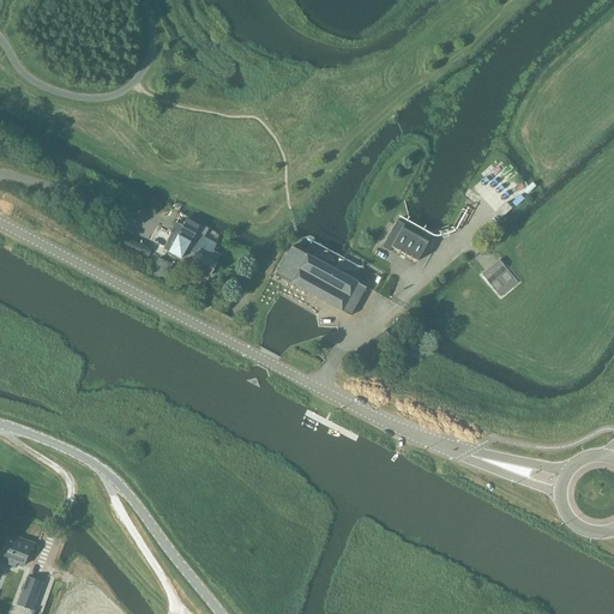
[(506,203),(497,211),(503,217),(511,209),(506,203)]
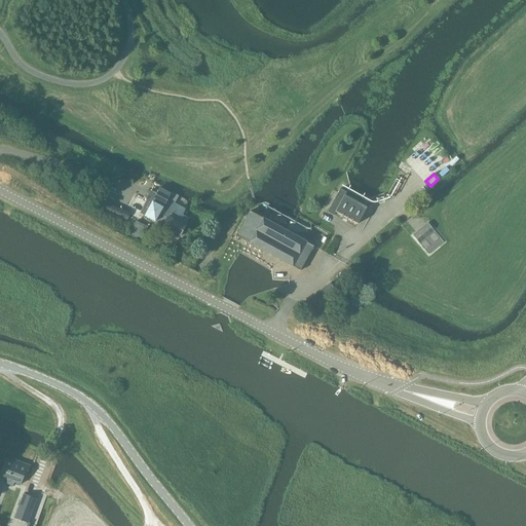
[(159,188),(143,218),(180,237),(186,227),(185,226),(189,219),(182,215),(185,209),(173,201),(175,196),(159,188)]
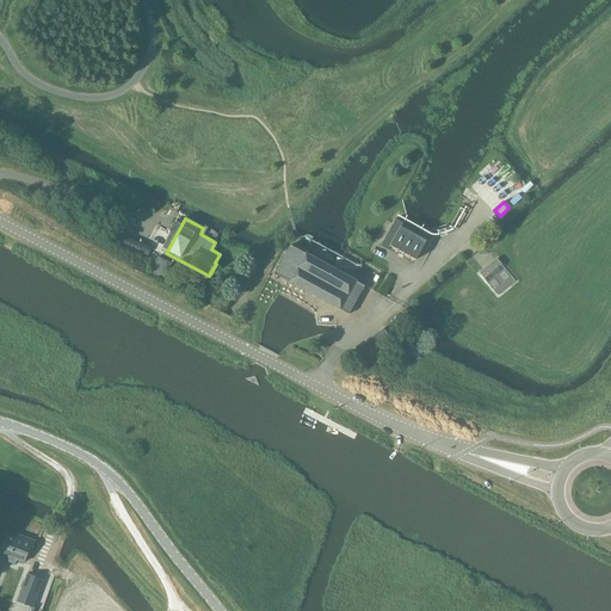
[(380,246),(388,251),(389,247),(415,260),(426,241),(400,227),(402,223),(395,220),(380,246)]
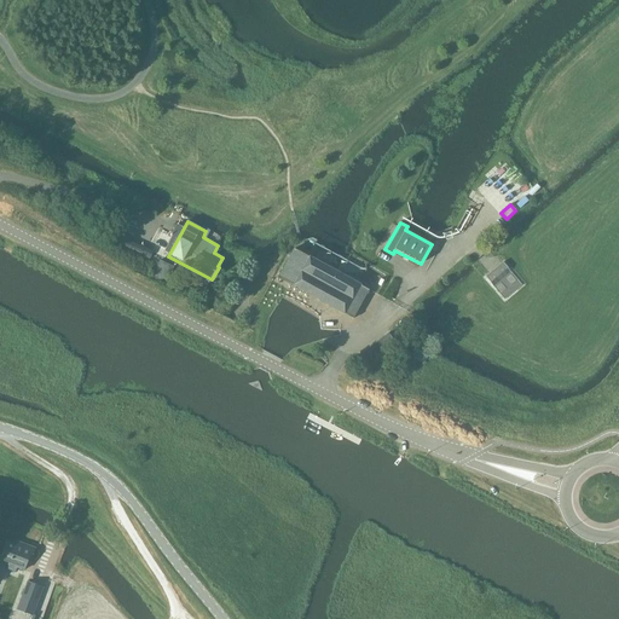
[(120,237),(117,243),(150,258),(152,252),(120,237)]
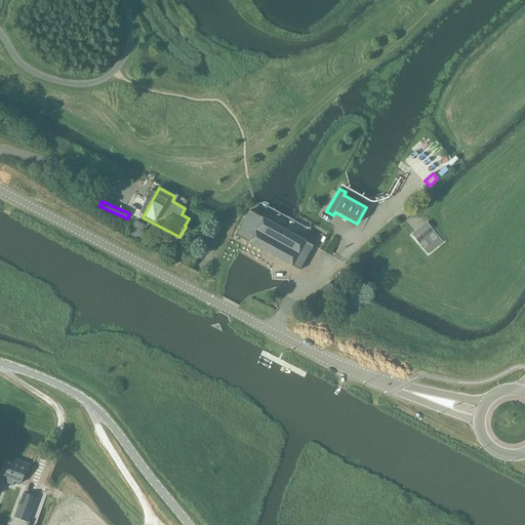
[(236,235),(253,245),(299,270),(313,246),(249,211),(236,235)]
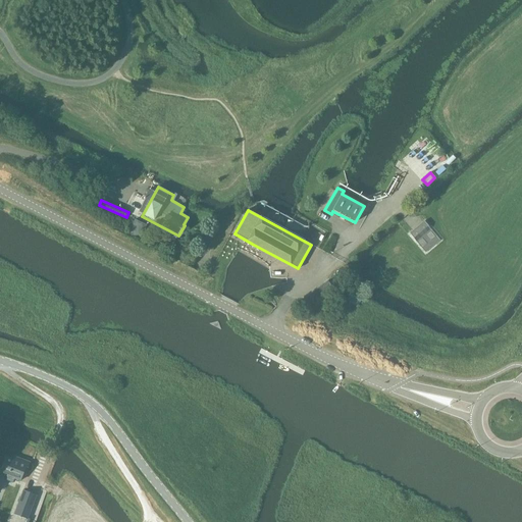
[(134,220),(131,226),(126,235),(138,242),(139,240),(145,227),(134,220)]
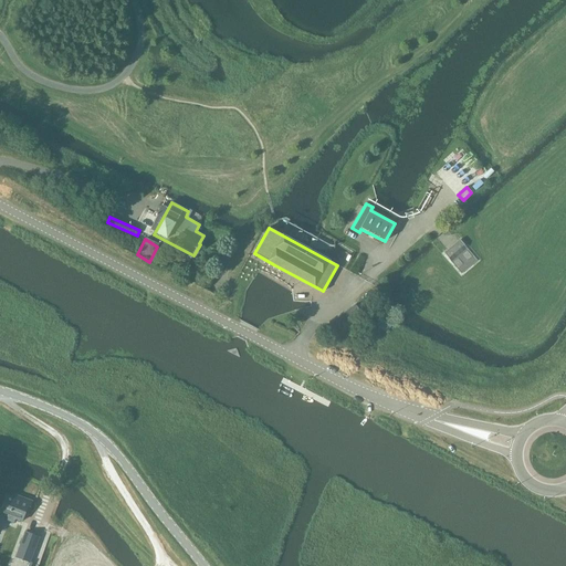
[(443,253),(461,274),(478,261),(460,240),(443,253)]
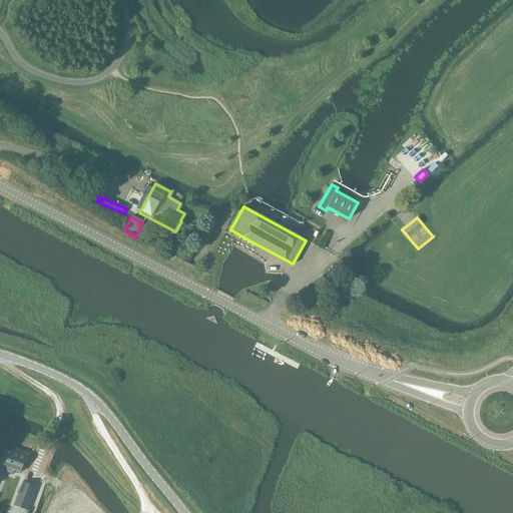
[(328,284),(322,277),(310,287),(315,294),(328,284)]
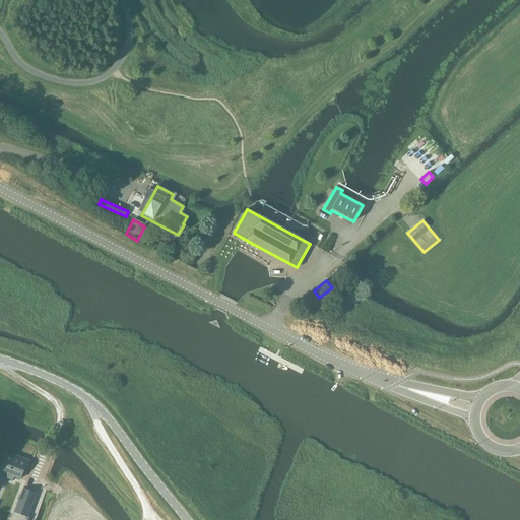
[(4,478),(12,481),(14,478),(20,480),(23,472),(28,458),(15,454),(14,456),(5,453),(1,462),(0,465),(0,472),(6,474),(4,478)]
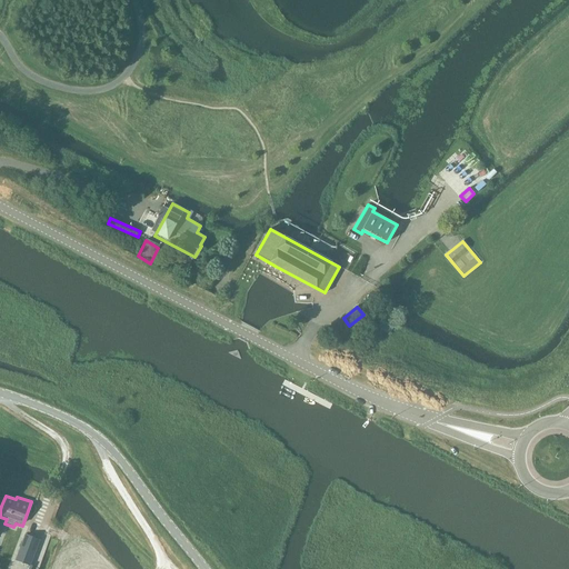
[(25,536),(16,560),(30,566),(39,540),(38,540),(41,529),(31,526),(28,537),(25,536)]
